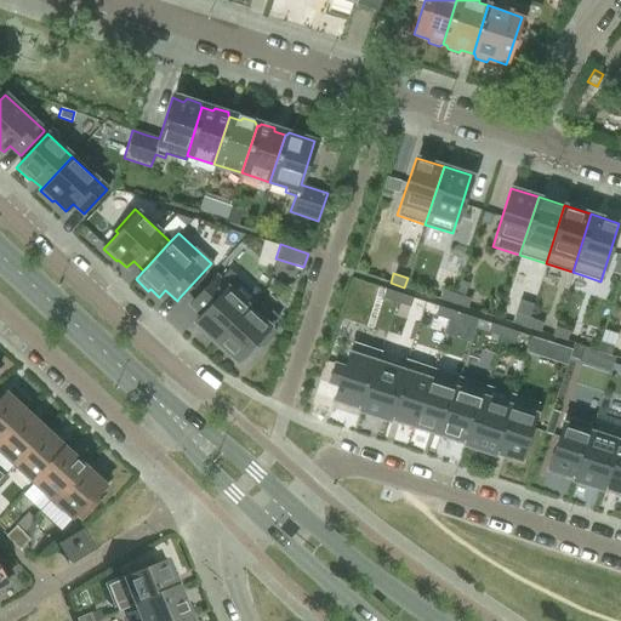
[(248,307),(248,306),(215,277),(192,302),(189,305),(200,315),(194,323),(203,331),(201,332),(214,345),(248,307)]
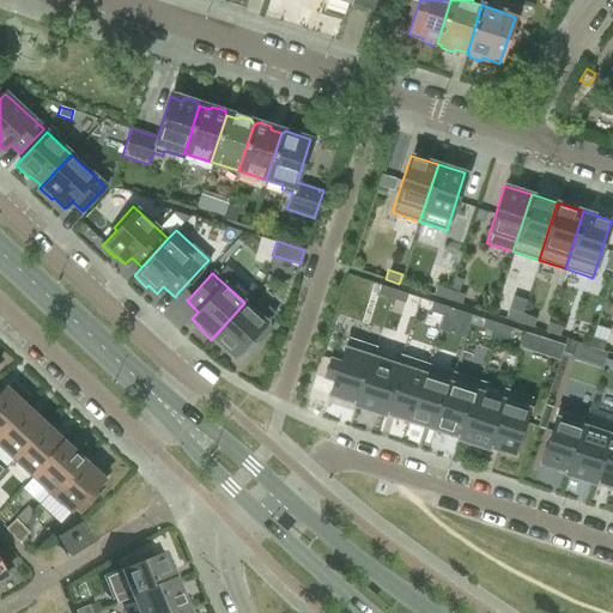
[(390,298),(394,290),(380,285),(377,293),(390,298)]
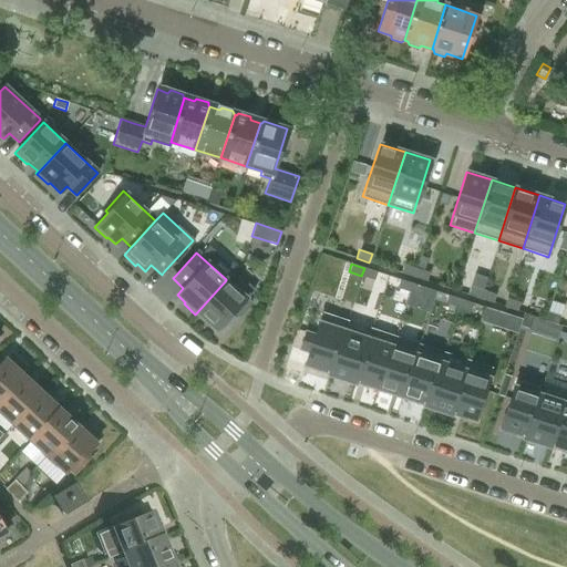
[(404,264),(401,272),(414,276),(416,268),(404,264)]
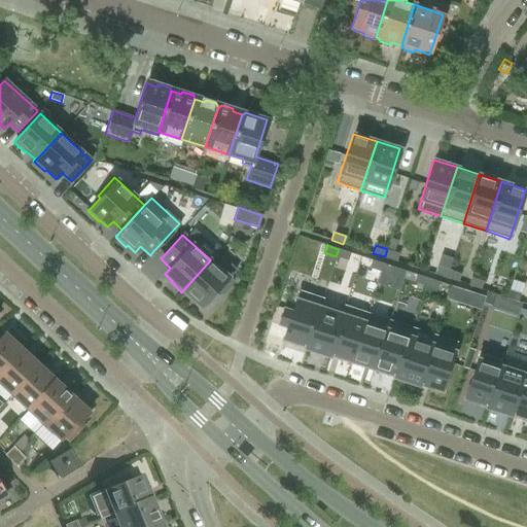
[(347,260),(350,252),(339,249),(336,256),(347,260)]
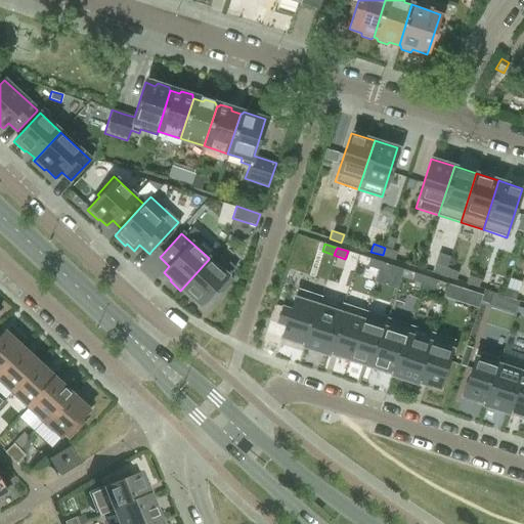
[(397,251),(385,248),(383,255),(394,259),(397,251)]
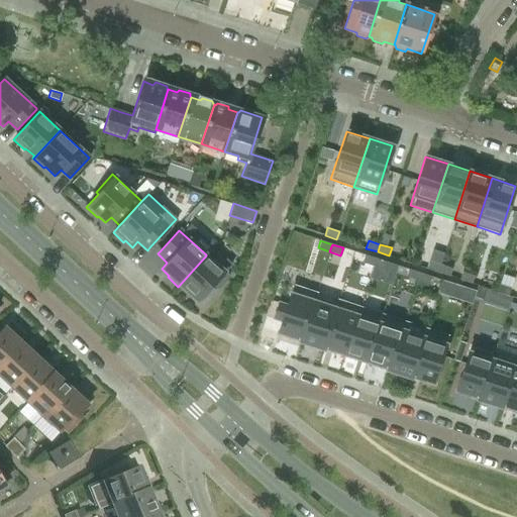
[(218,288),(228,276),(224,272),(231,265),(213,247),(206,254),(206,255),(178,287),(188,296),(190,295),(197,301),(213,284),(218,288)]
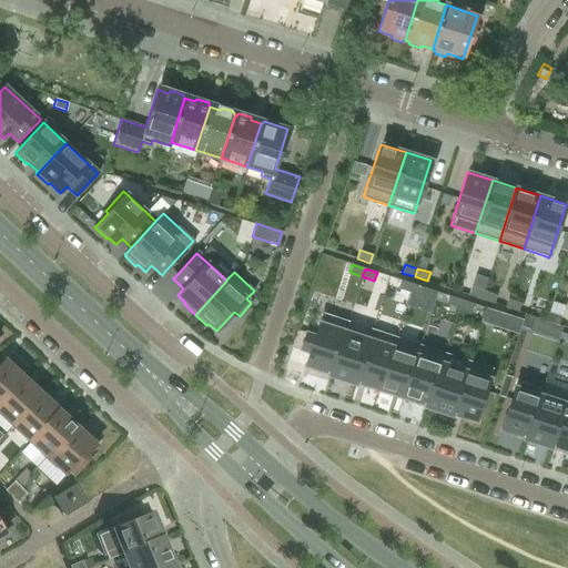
[(409,292),(413,284),(401,280),(397,288),(409,292)]
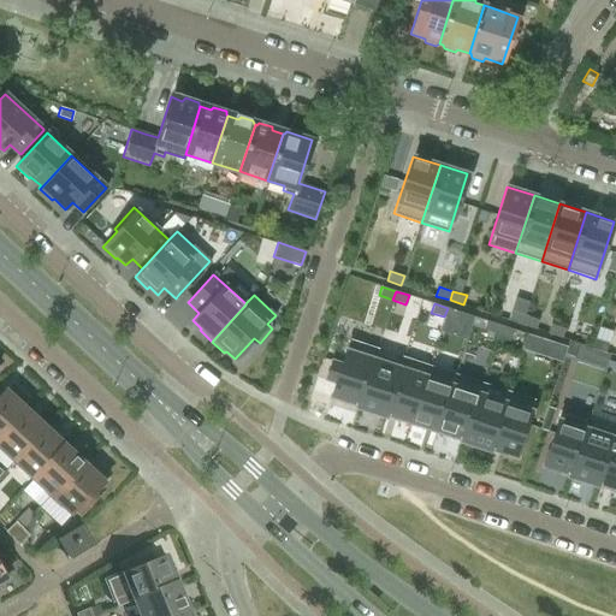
[(458,321),(461,312),(448,308),(444,317),(458,321)]
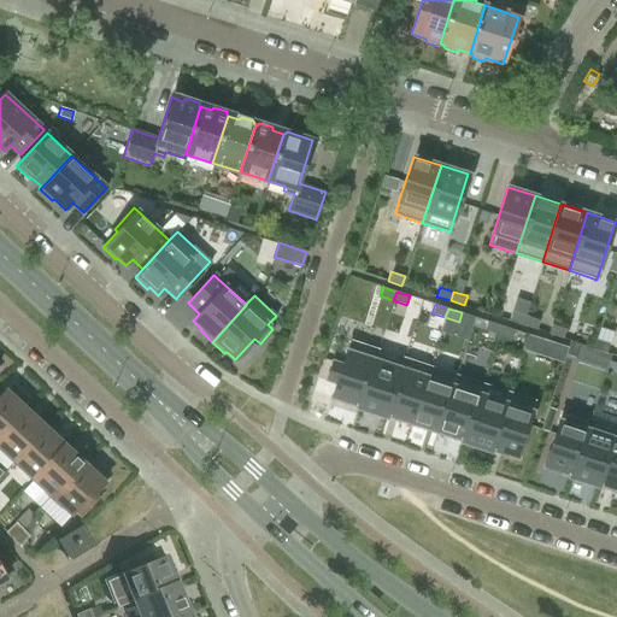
[(513,311),(511,319),(524,324),(528,315),(513,311)]
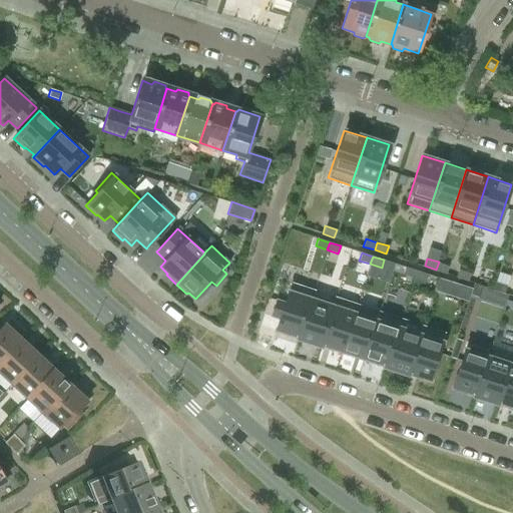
[(450,266),(439,262),(436,270),(448,274),(450,266)]
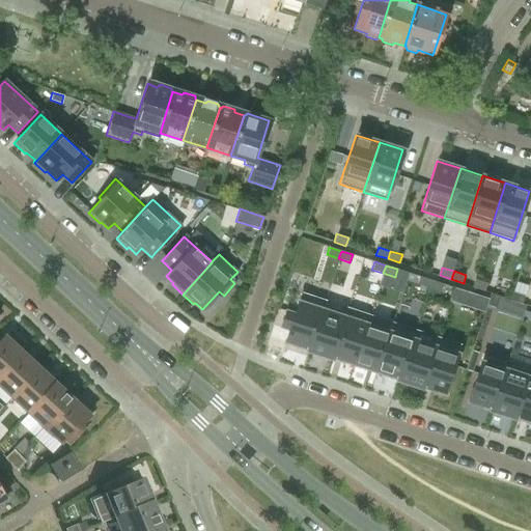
[(428,288),(430,280),(419,276),(416,284),(428,288)]
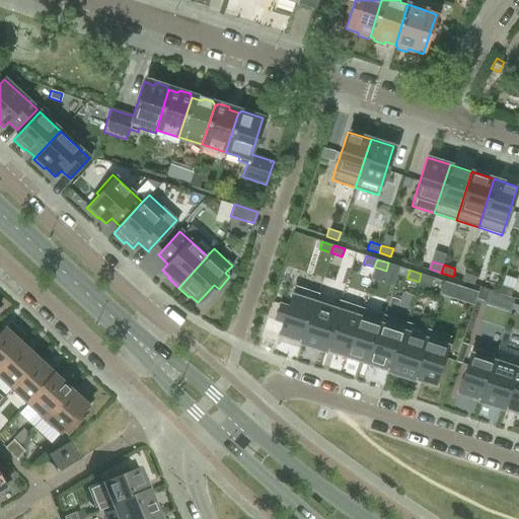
[(463,273),(461,281),(472,284),(475,277),(463,273)]
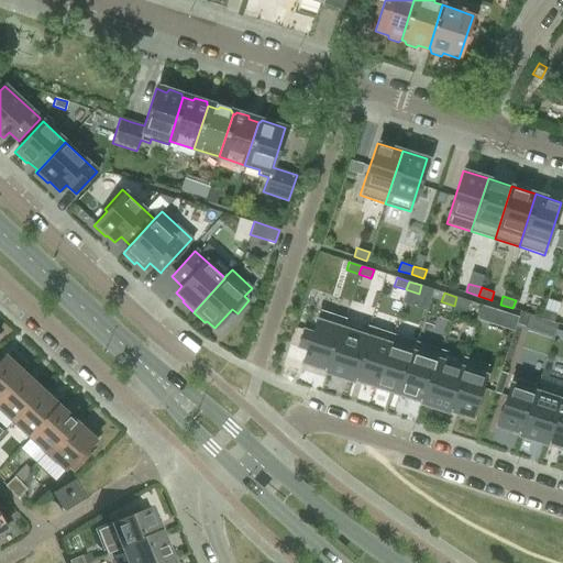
[(466,309),(470,301),(456,297),(454,306),(466,309)]
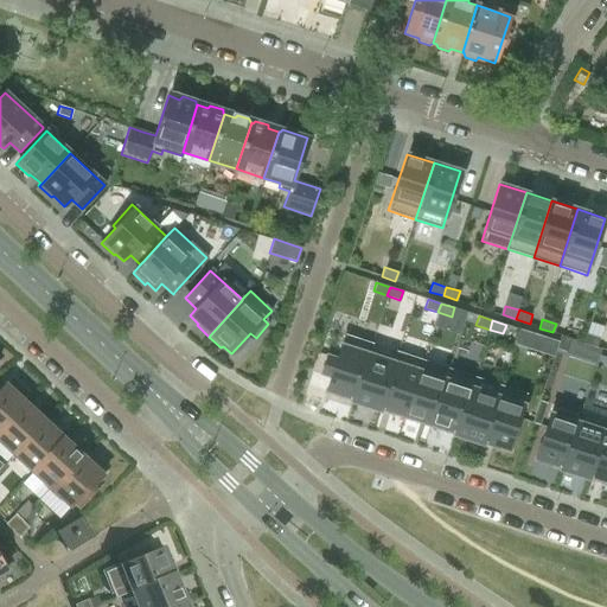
[(518,328),(513,343),(523,345),(528,332),(518,328)]
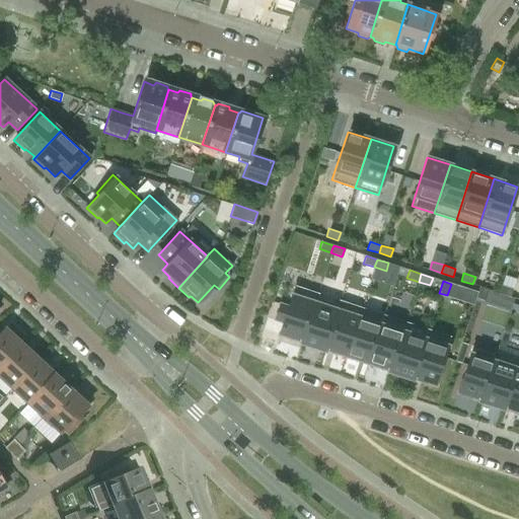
[(510,296),(512,289),(501,285),(498,293),(510,296)]
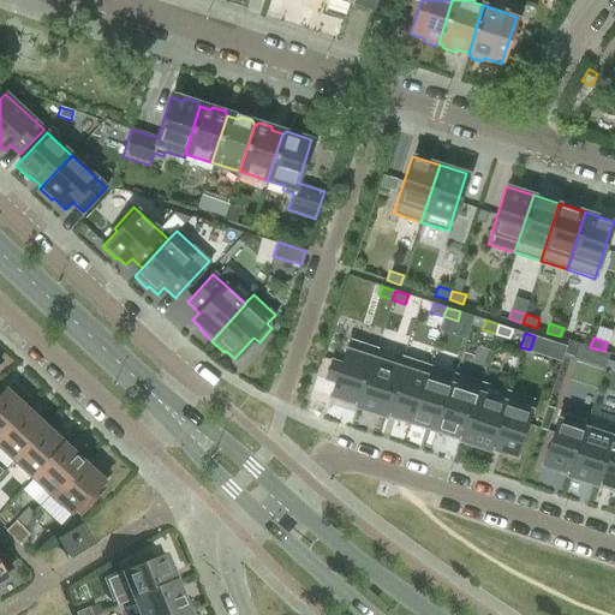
[(332,360),(326,378),(334,382),(330,395),(356,404),(357,405),(374,352),(376,353),(377,347),(376,347),(348,339),(340,363),(332,360)]
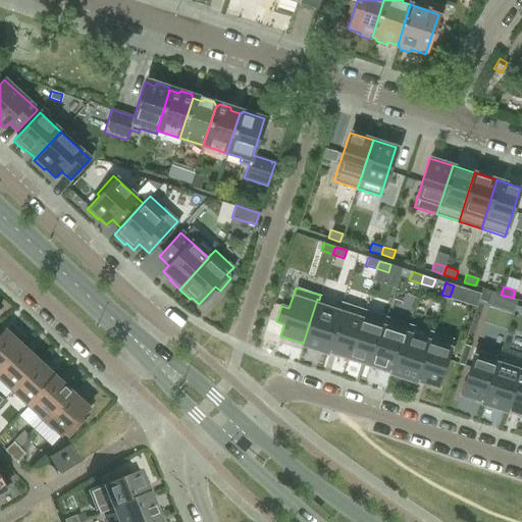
[(489,291),(482,288),(478,300),(486,302),(488,296),(489,291)]
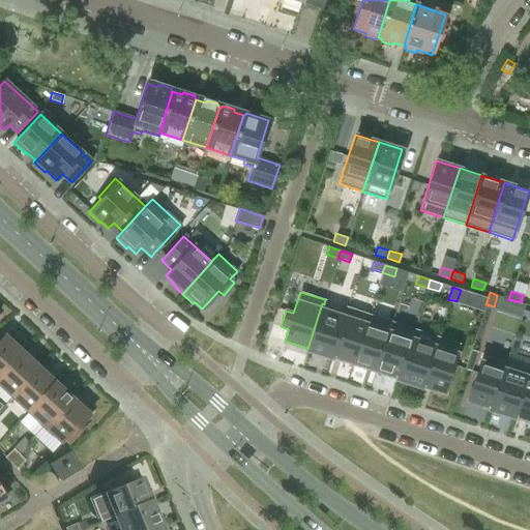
[(306,348),(306,350),(329,357),(331,358),(331,356),(330,356),(345,311),(344,311),(324,304),(322,303),(307,349),(306,348)]
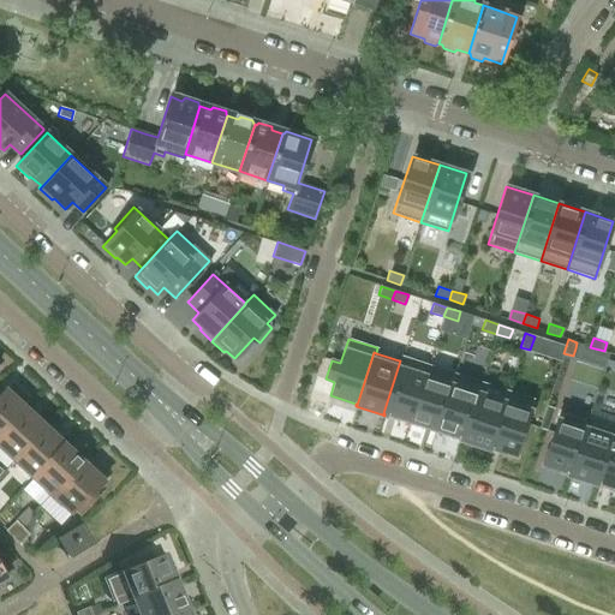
[(400,360),(383,413),(384,413),(410,422),(428,364),(401,356),(399,360),(400,360)]
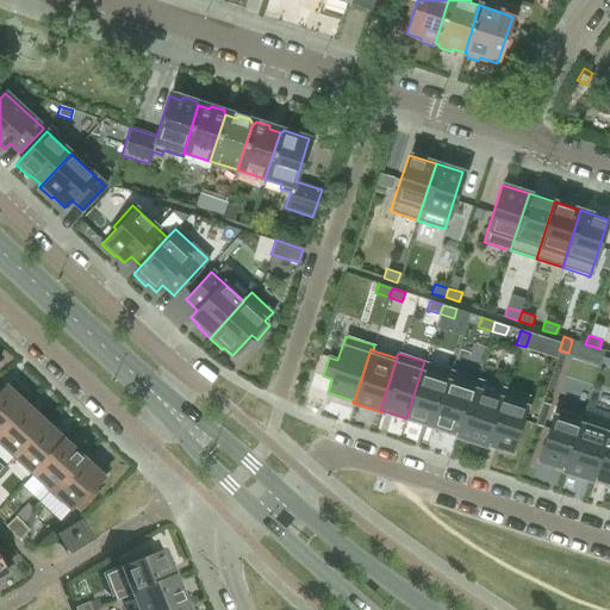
[(424,361),(406,418),(431,427),(450,369),(424,361)]
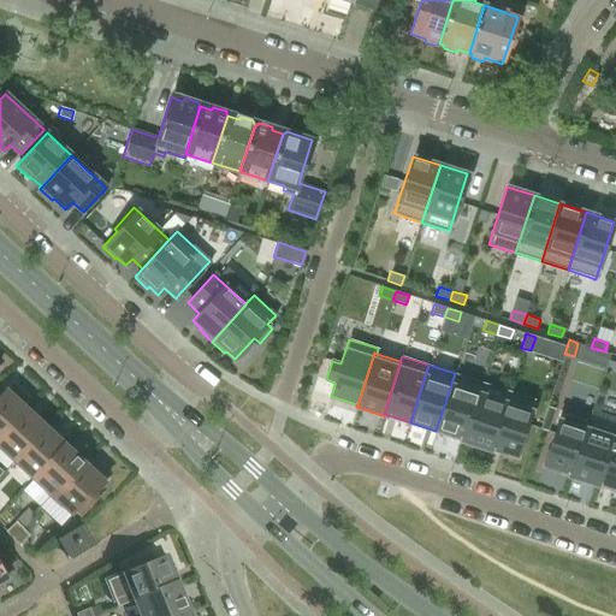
[(455,373),(436,431),(461,439),(462,439),(481,383),(455,373)]
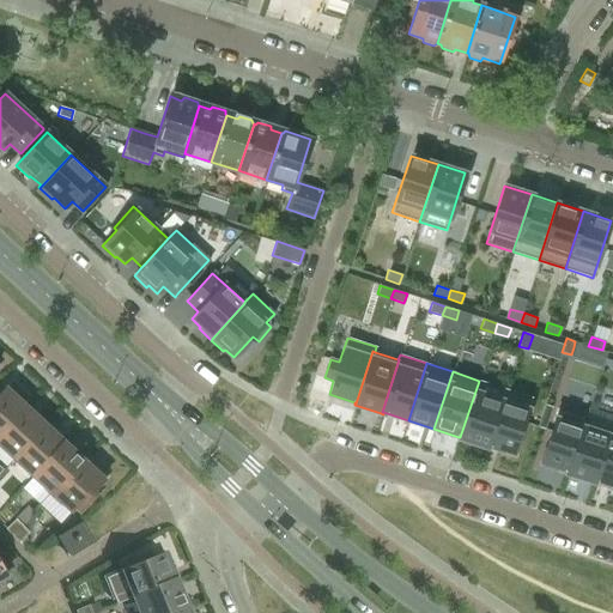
[(459,437),(459,438),(460,439),(486,448),(487,445),(486,445),(505,389),(479,381),(460,437),(459,437)]
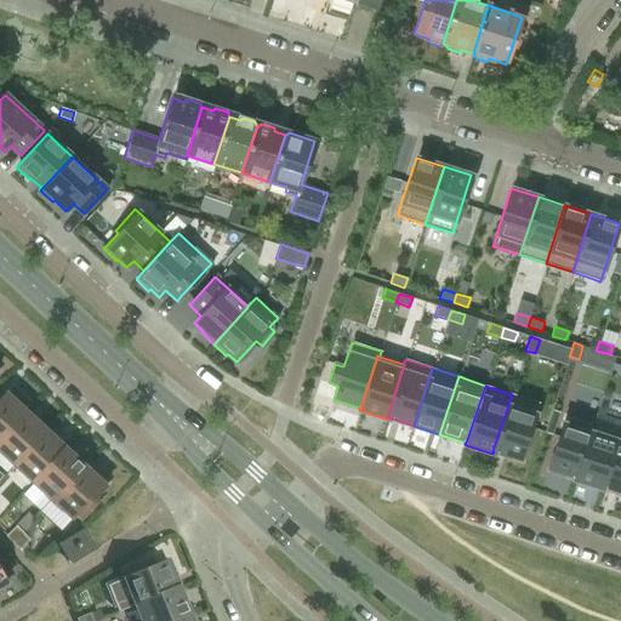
[(512,394),(493,451),(494,451),(520,461),(539,403),(512,394)]
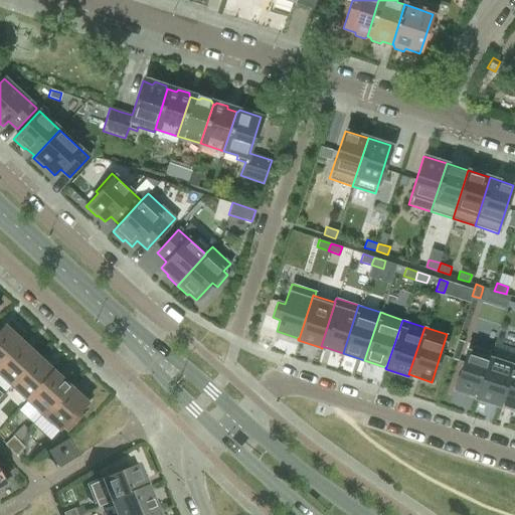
[(0,332),(0,359),(13,345),(0,332)]
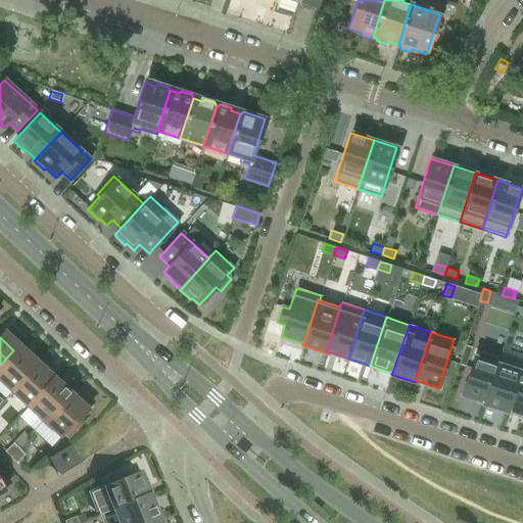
[(465,345),(459,364),(463,365),(469,347),(465,345)]
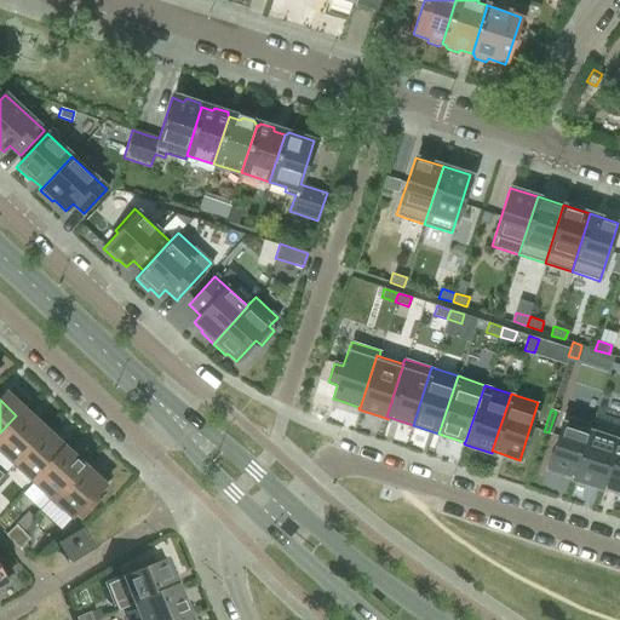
[(574,477),(589,431),(592,420),(564,411),(546,469),(574,477)]
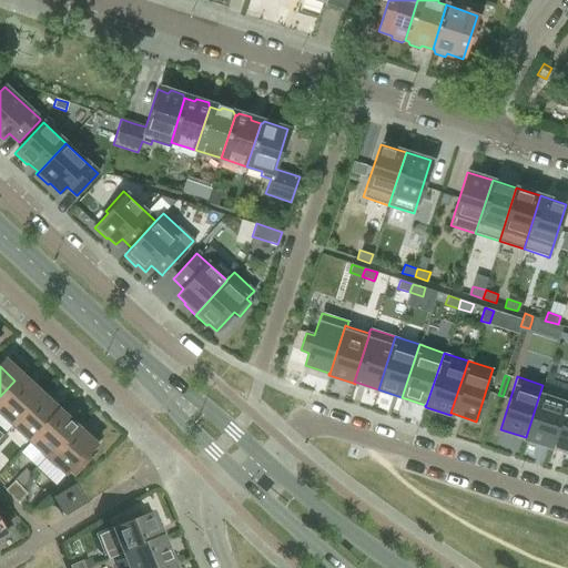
[(14,381),(0,396),(0,424),(4,428),(33,397),(14,381)]
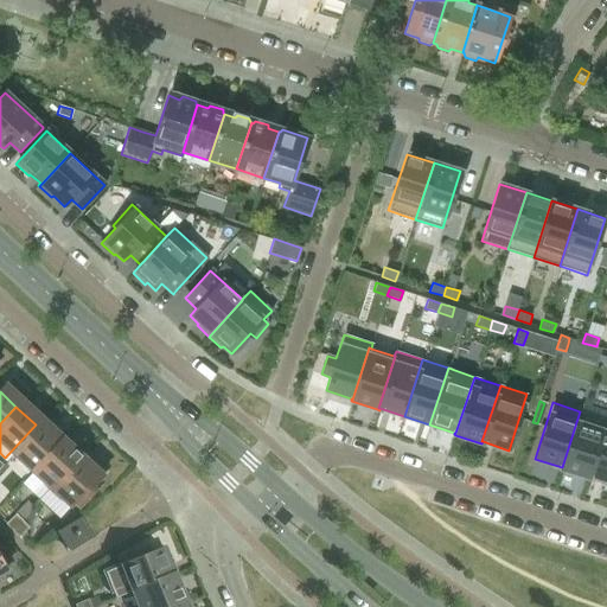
[(606,481),(606,420),(602,430),(587,475),(606,481)]
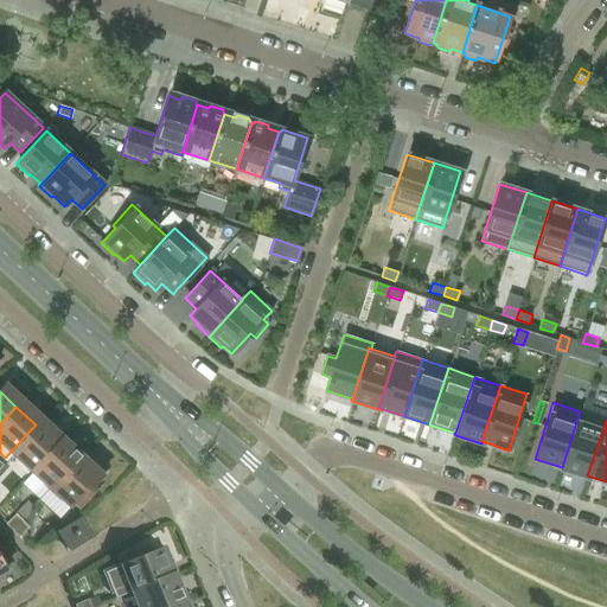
[(587,475),(602,430),(576,422),(562,467),(561,470),(587,478),(587,475)]
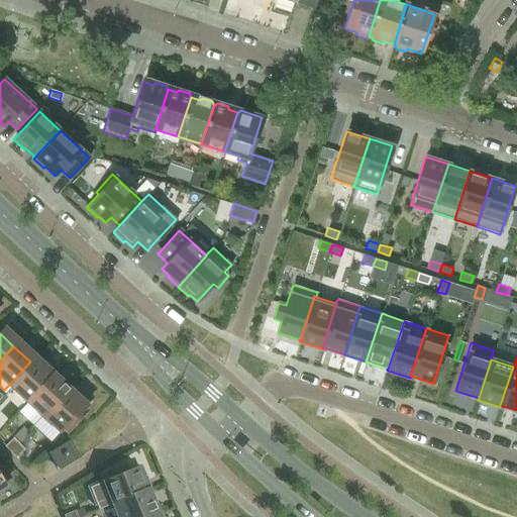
[(30,362),(4,390),(20,405),(46,377),(30,362)]
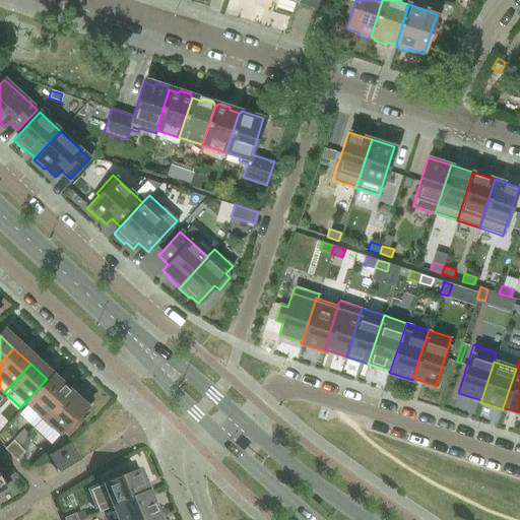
[(47,379),(20,407),(38,423),(38,424),(64,395),(47,379)]
